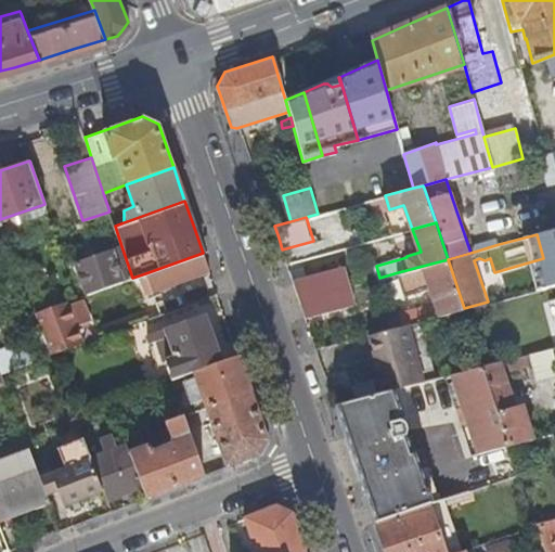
[(88,293),(132,278),(121,246),(77,261),(88,293)]
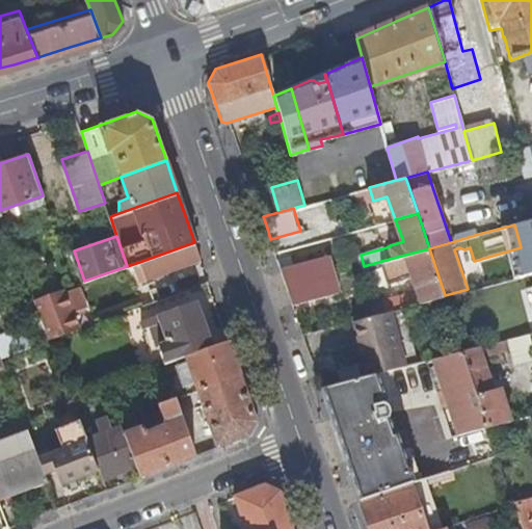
[(144,279),(200,260),(194,242),(139,262),(144,279)]
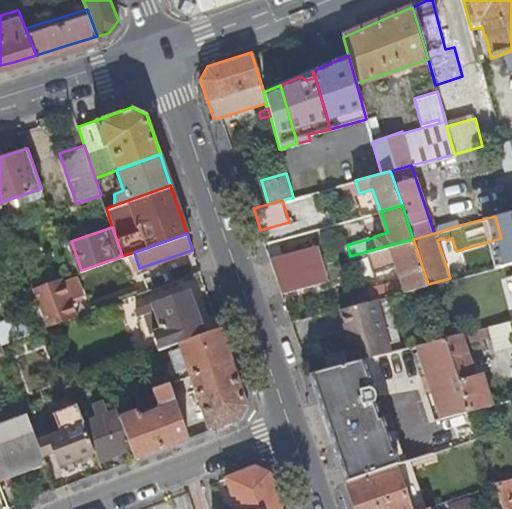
[(428,284),(413,239),(367,251),(374,270),(398,262),(403,277),(369,286),(373,299),(377,298),(389,295),(424,285),(428,284)]
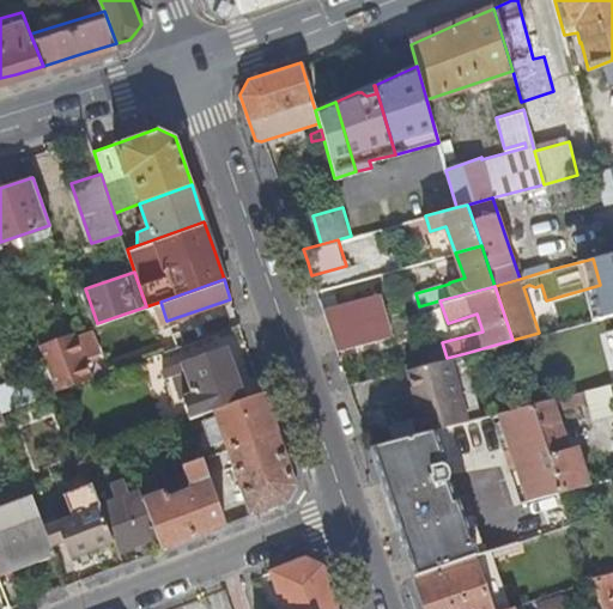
[(331,332),(386,316),(378,291),(322,306),(327,318),(331,332)]
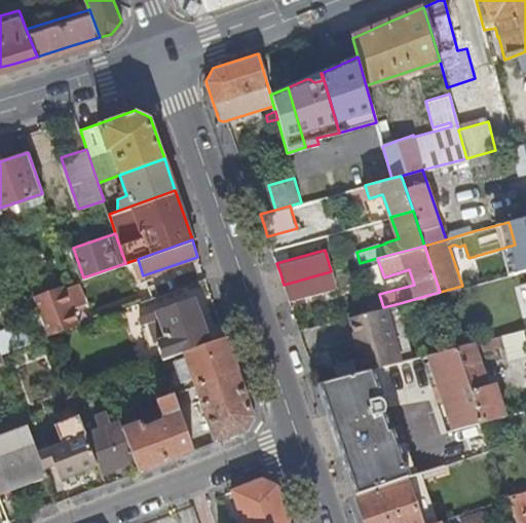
[(284,285),(290,301),(336,289),(331,271),(284,285)]
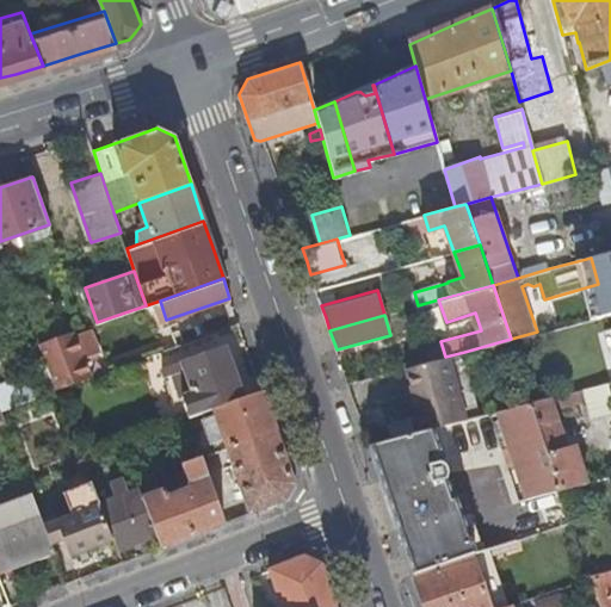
[(56,388),(67,384),(66,379),(88,372),(82,357),(98,351),(90,328),(53,342),(51,339),(39,342),(47,363),(56,388)]
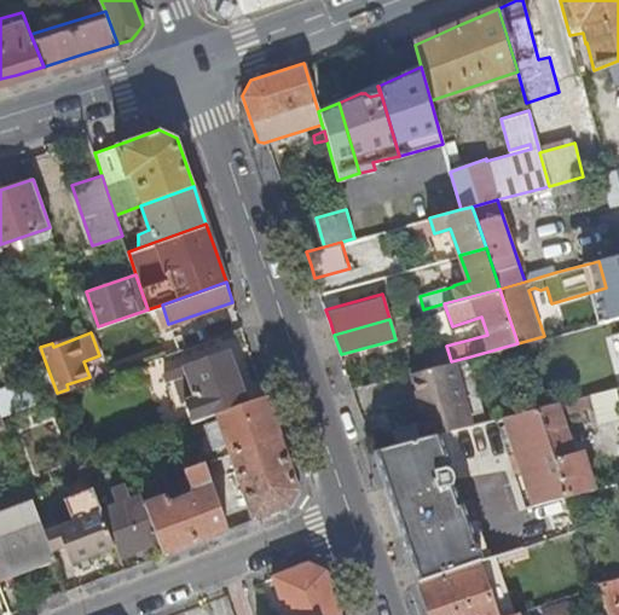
[(215,413),(244,402),(225,349),(162,372),(166,383),(175,379),(191,422),(215,413)]
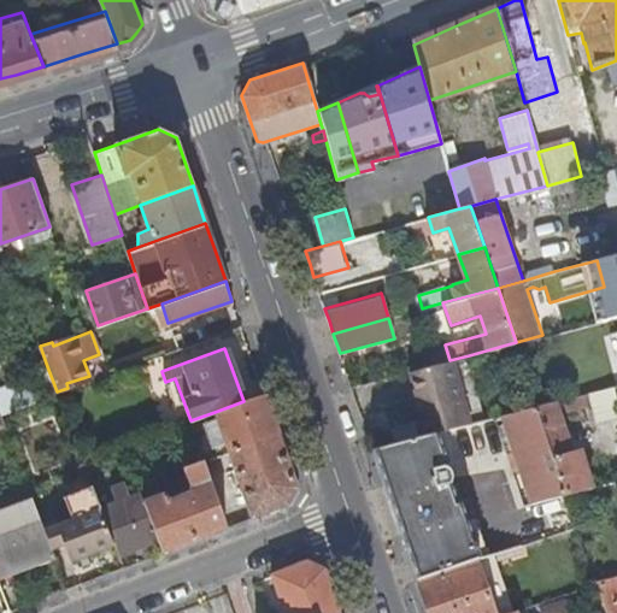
[(454,359),(470,423),(486,418),(469,355),(454,359)]
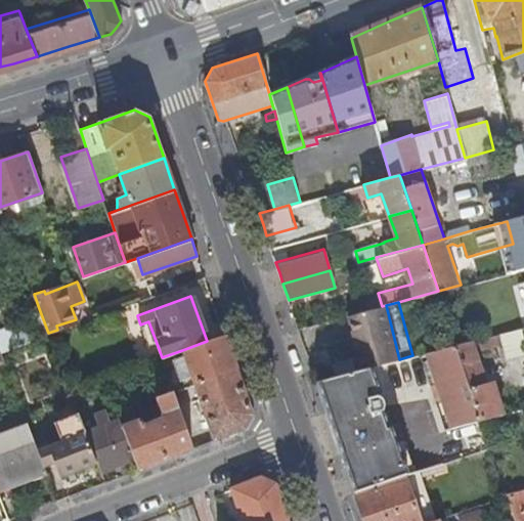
[(357,371),(372,366),(399,359),(386,305),(382,306),(370,309),(347,315),(353,338),(356,351),(352,353),(357,371)]
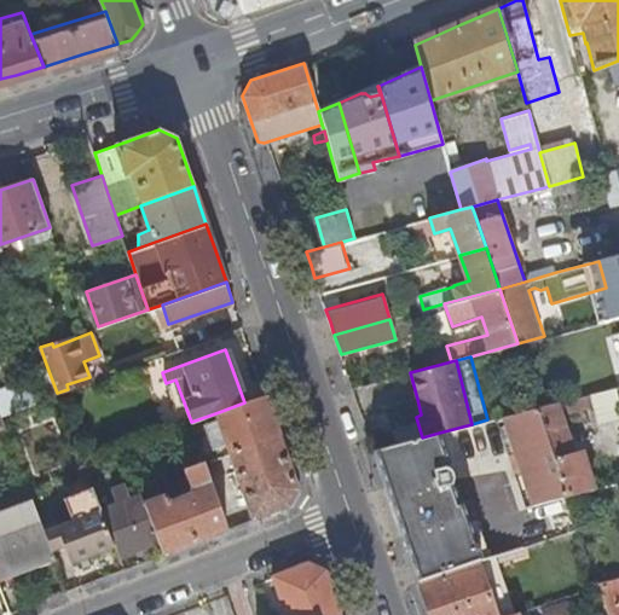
[(573,396),(539,406),(554,450),(565,481),(568,493),(595,486),(582,450),(576,452),(561,410),(574,406),(574,408),(595,404),(600,422),(618,417),(611,387),(573,396)]
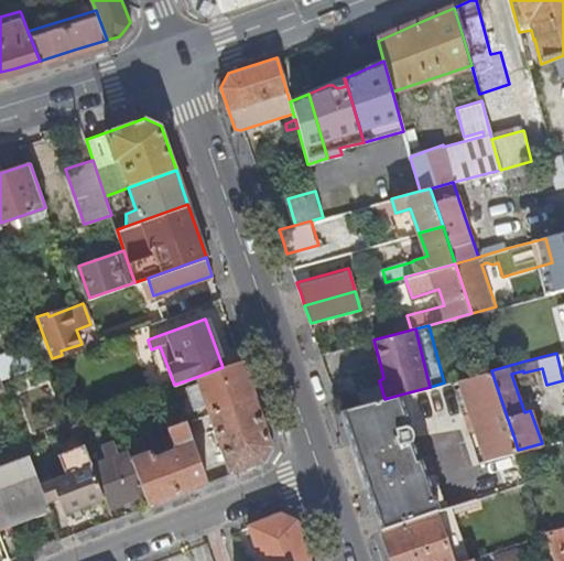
[(247,377),(241,362),(223,367),(196,377),(208,412),(253,397),(247,377)]
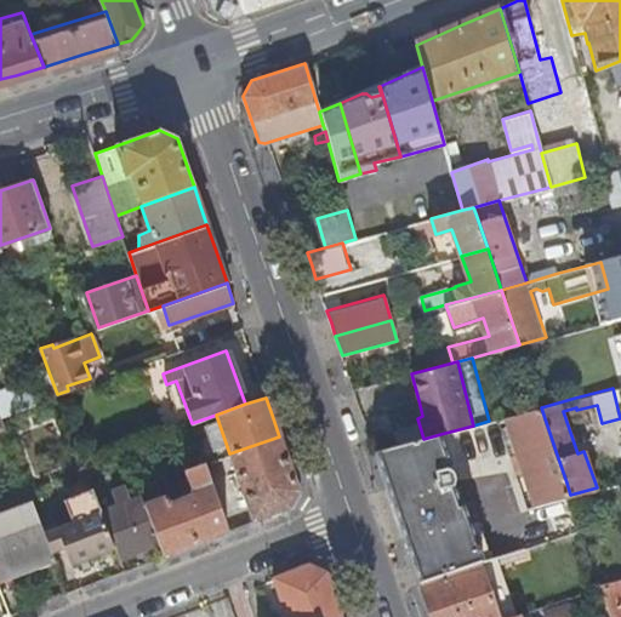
[(556,451),(541,407),(531,410),(508,416),(520,451),(516,452),(519,461),(556,451)]
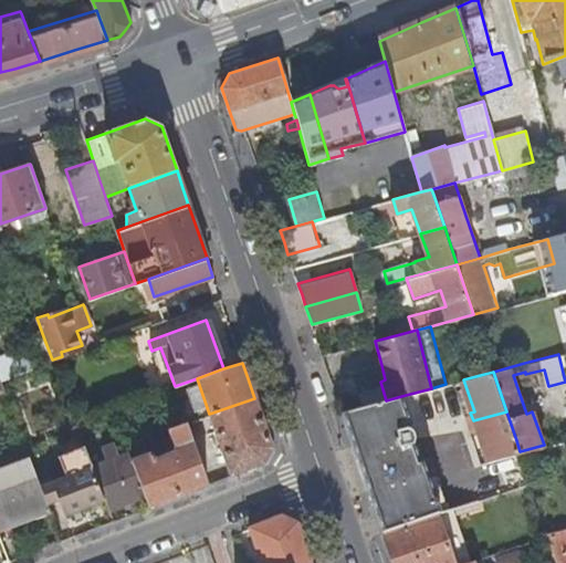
[(386,400),(342,413),(348,433),(354,447),(355,451),(357,457),(362,469),(369,492),(376,513),(383,532),(436,514),(437,514),(440,512),(401,396),(386,400)]
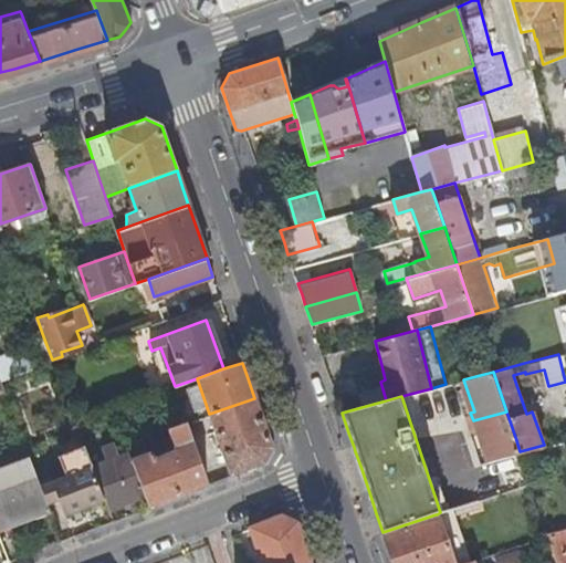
[(262,420),(254,398),(209,414),(231,476),(262,464),(272,449),(262,420)]
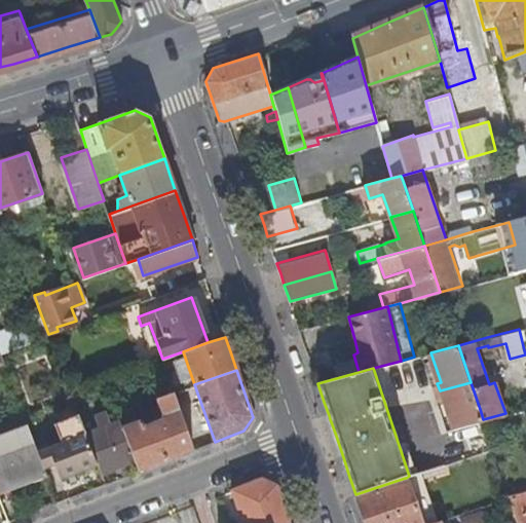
[(455,426),(483,419),(480,409),(471,382),(440,390),(442,398),(446,397),(455,426)]
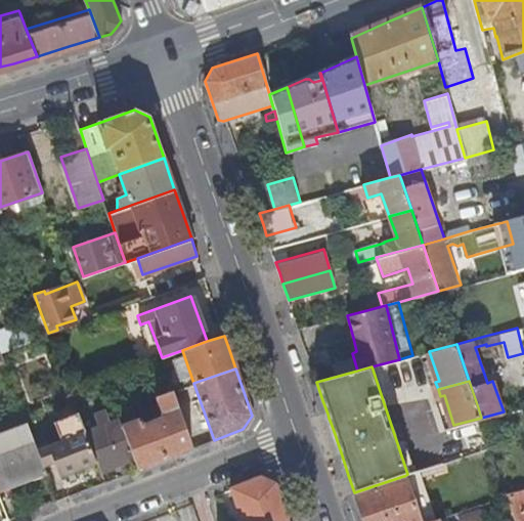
[(192,448),(172,391),(155,397),(161,414),(159,421),(143,426),(141,420),(121,427),(133,458),(138,469),(165,459),(192,448)]
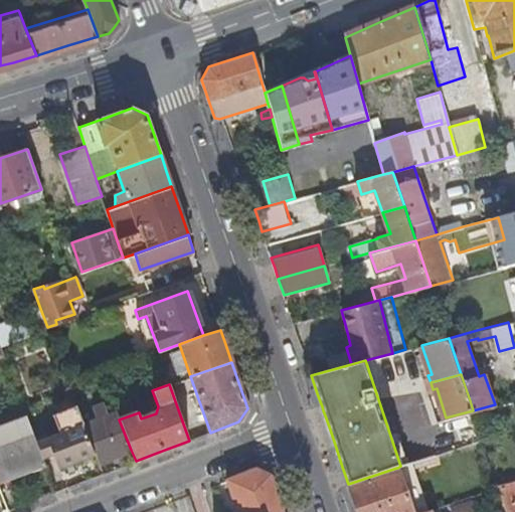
[(95,454),(98,463),(112,458),(117,456),(122,454),(131,450),(119,419),(116,412),(108,415),(104,404),(93,408),(97,419),(83,424),(95,454)]
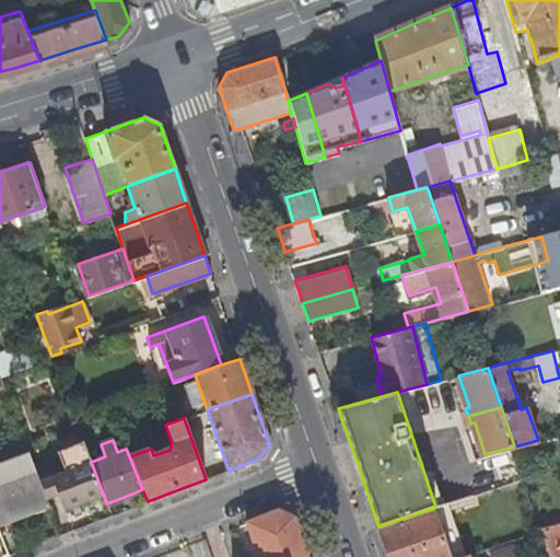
[(66,472),(41,480),(47,498),(58,494),(63,509),(83,501),(103,494),(91,462),(83,441),(58,451),(66,472)]
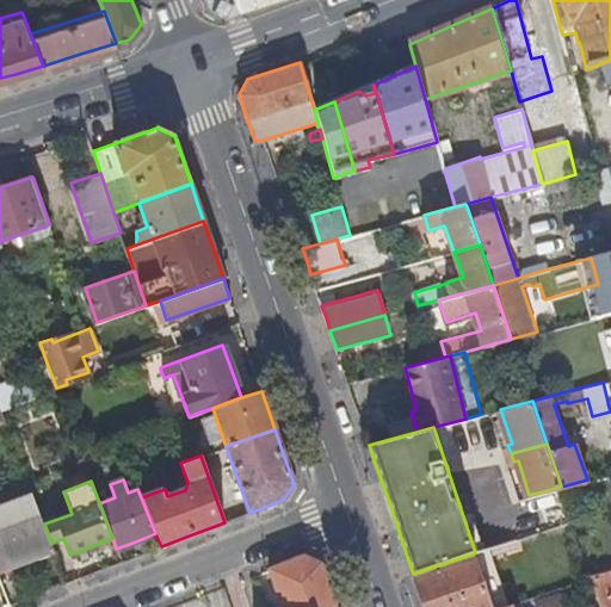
[(43,555),(54,550),(51,543),(44,524),(38,508),(32,493),(0,505),(0,557),(29,546),(34,558),(43,555)]
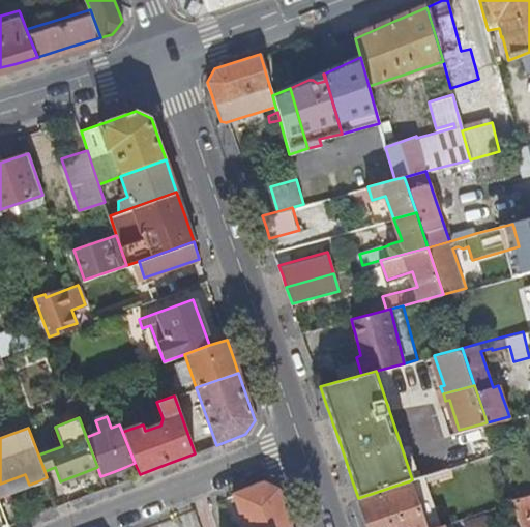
[(120,469),(115,471),(117,476),(127,472),(125,467),(120,469)]
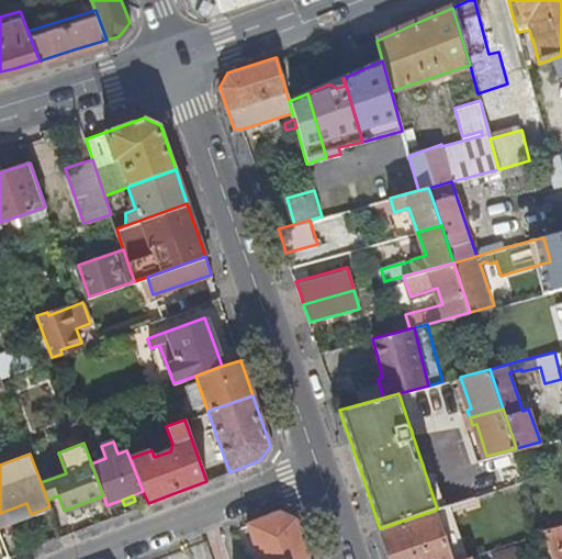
[(281,510),(248,523),(260,558),(311,558),(304,539),(296,516),(281,510)]
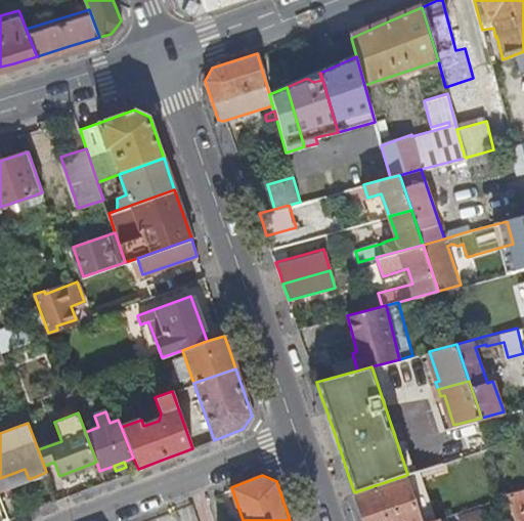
[(363,520),(369,520),(384,517),(385,520),(419,520),(403,476),(354,492),(361,514),(363,520)]
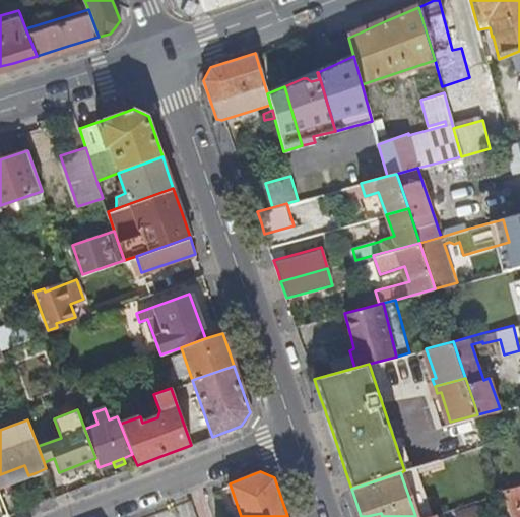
[(519,516),(519,483),(503,489),(504,491),(513,516),(519,516)]
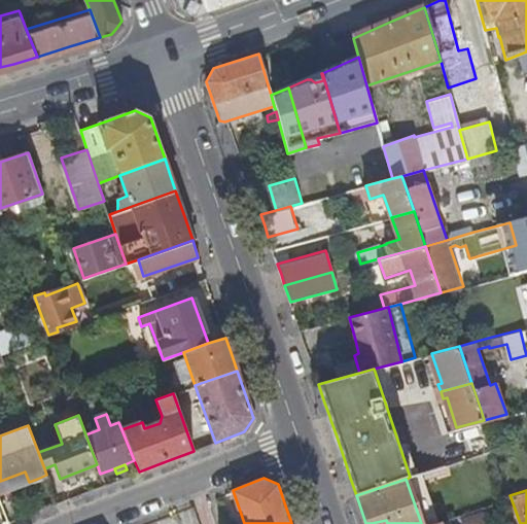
[(449,523),(473,523),(470,514),(449,521),(449,523)]
